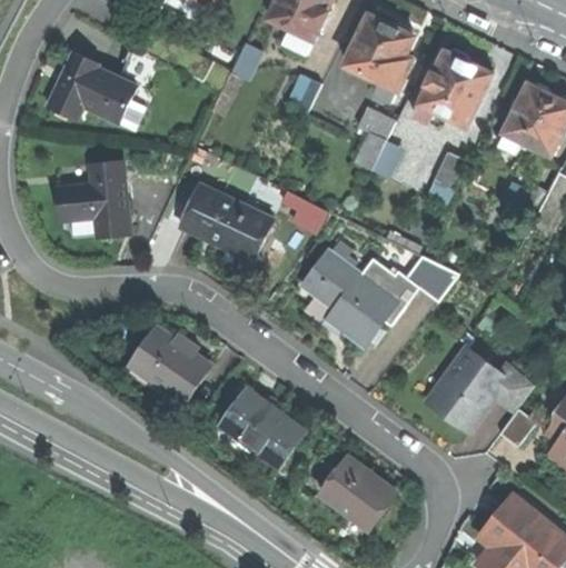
[(168,0),(196,13),(202,0),(205,0),(214,5),(216,0),(168,0)]
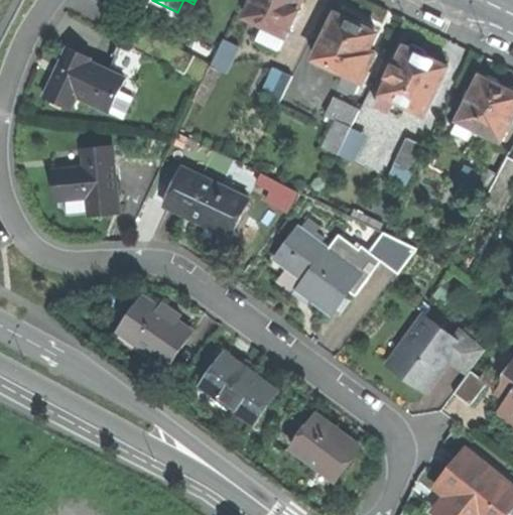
[(255,39),(277,49),(288,26),(290,27),(298,9),(296,9),(300,0),(250,0),(243,16),(262,25),(255,39)]
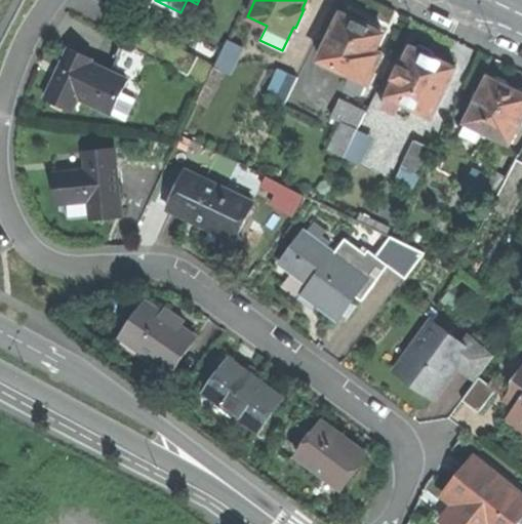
[(350,75),(366,82),(380,52),(373,49),(380,33),(378,31),(379,30),(378,25),(372,23),(366,19),(362,22),(361,23),(339,13),(318,59),(350,75)]
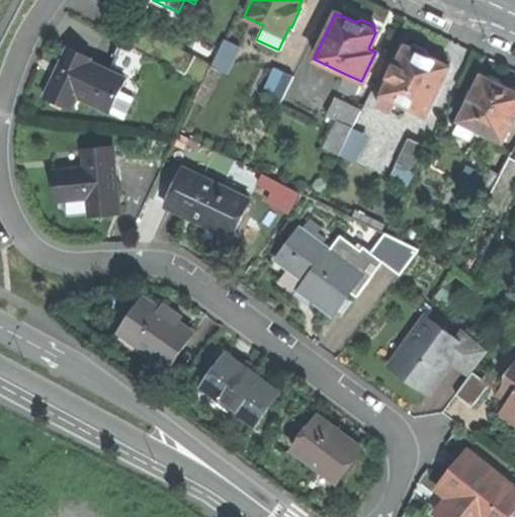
[(184,73),(190,61),(192,56),(138,28),(129,46),(143,53),(184,73)]
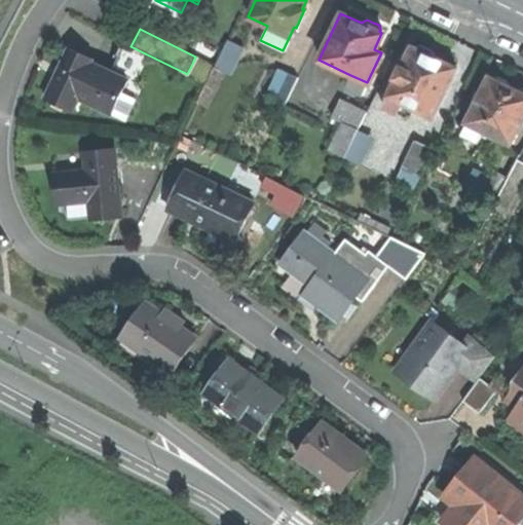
[(224,71),(229,74),(243,47),(226,39),(213,66),(224,71)]
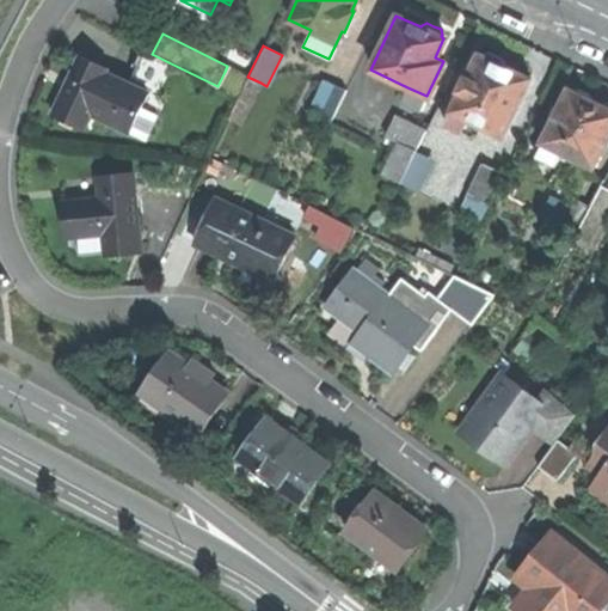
[(161,77),(163,75),(169,62),(152,54),(139,47),(130,61),(136,63),(161,77)]
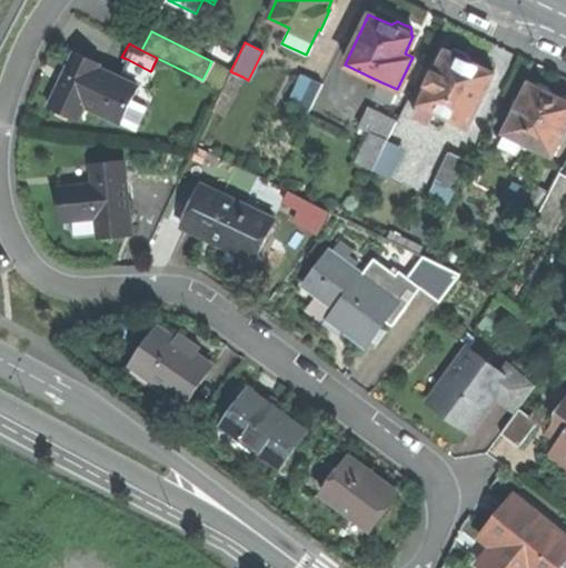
[(427,85),(419,102),(434,110),(466,125),(492,72),(467,61),(468,59),(465,55),(453,48),(447,49),(446,51),(444,50),(434,71),(433,71),(426,85),(427,85)]
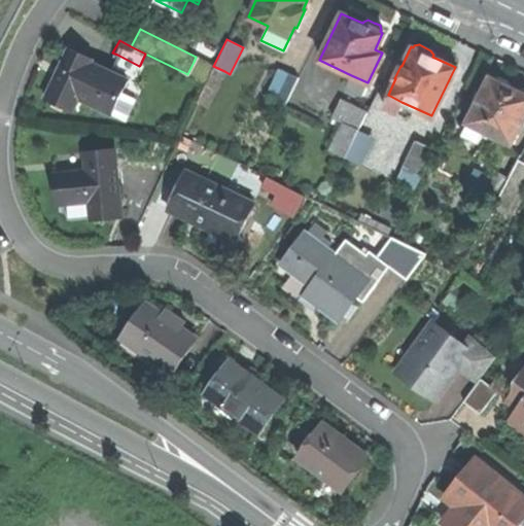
[(121,90),(127,79),(109,70),(92,61),(93,60),(72,49),(58,78),(46,99),(73,112),(79,100),(108,115),(111,110),(121,90)]
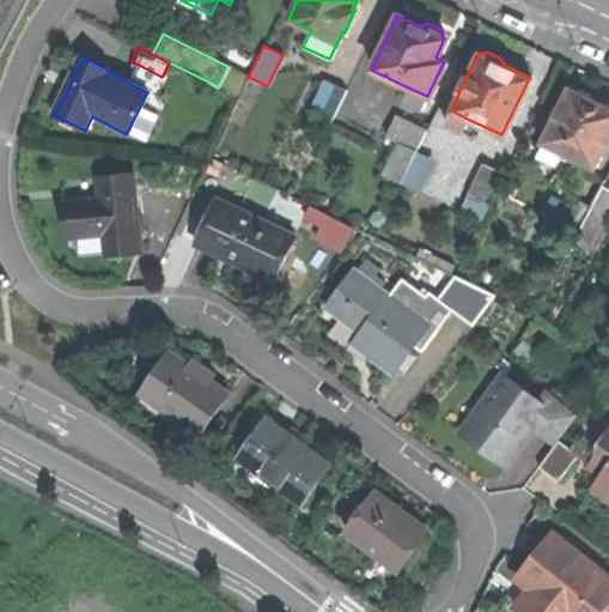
[(168,78),(163,76),(162,77),(136,64),(127,82),(147,92),(158,97),(168,78)]
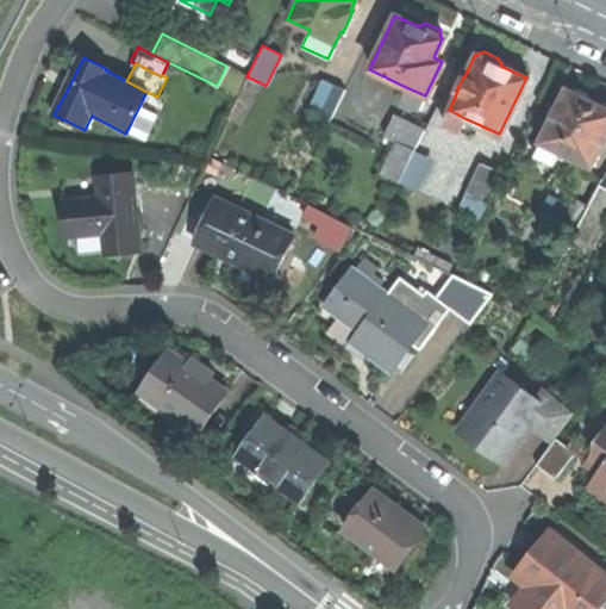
[(226,117),(239,124),(260,82),(247,76),(244,81),(237,95),(226,117)]
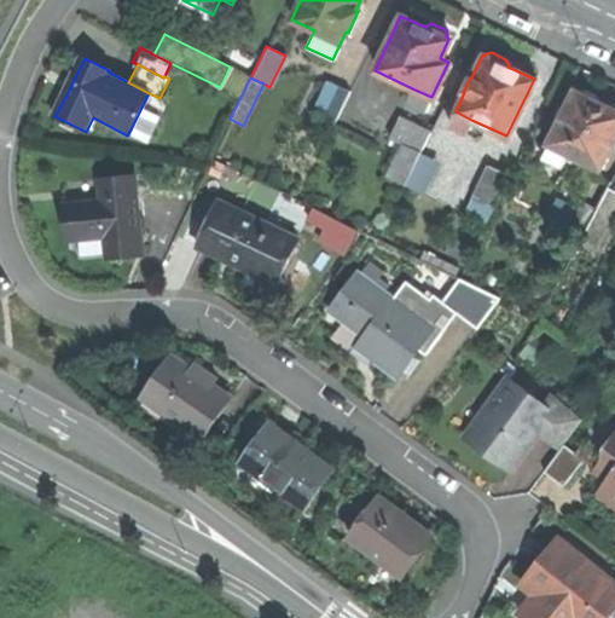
[(347,91),(328,81),(312,114),(332,123),(347,91)]
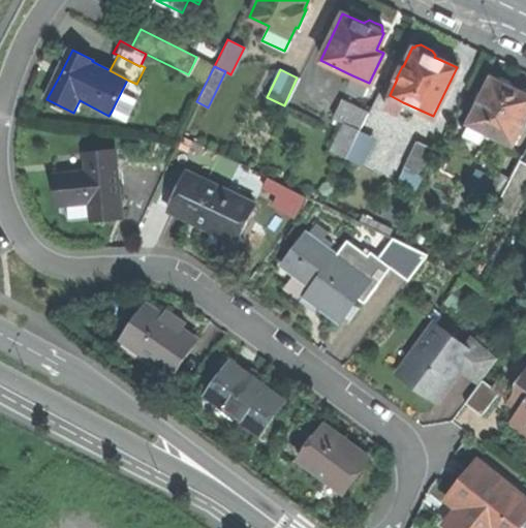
[(364,95),(369,83),(352,75),(346,87),(364,95)]
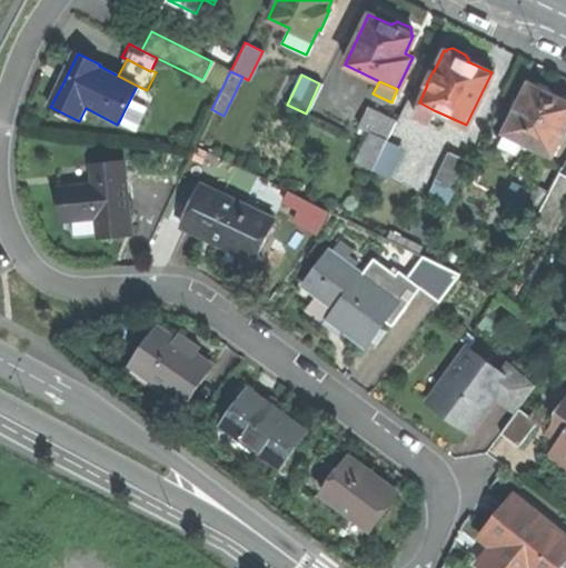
[(522,140),(550,153),(565,120),(565,102),(547,93),(548,92),(546,87),(543,85),(538,82),(533,85),(532,86),(527,83),(519,100),(514,97),(506,112),(512,116),(497,146),(515,155),(522,140)]
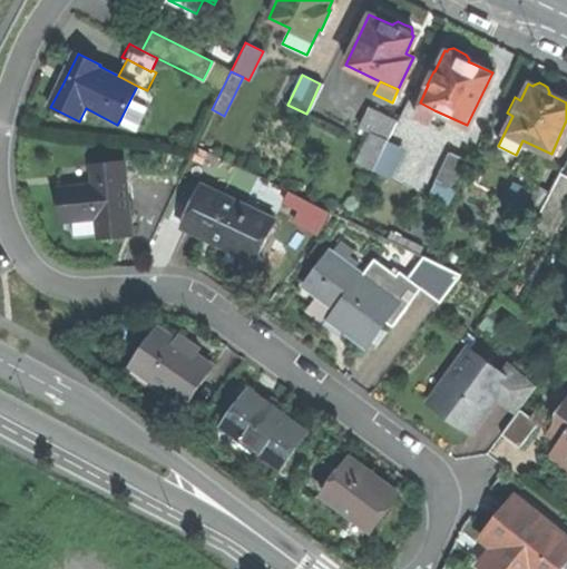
[(147,105),(132,97),(120,119),(136,127),(147,105)]
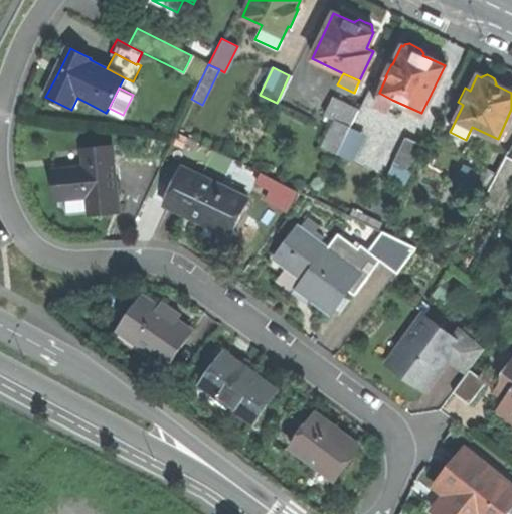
[(387,112),(392,100),(379,93),(373,105),(387,112)]
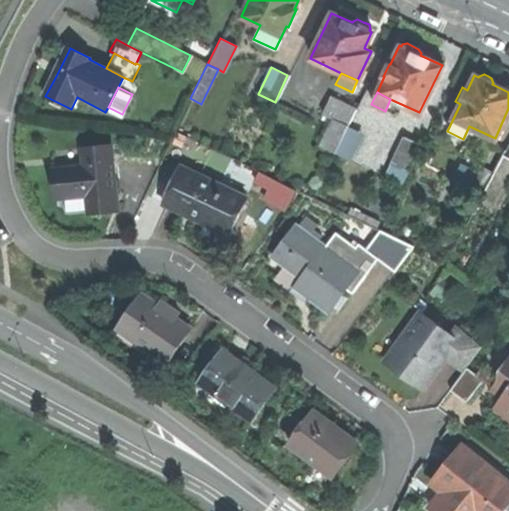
[(329,96),(320,113),(332,119),(319,146),(333,153),(354,109),(329,96)]
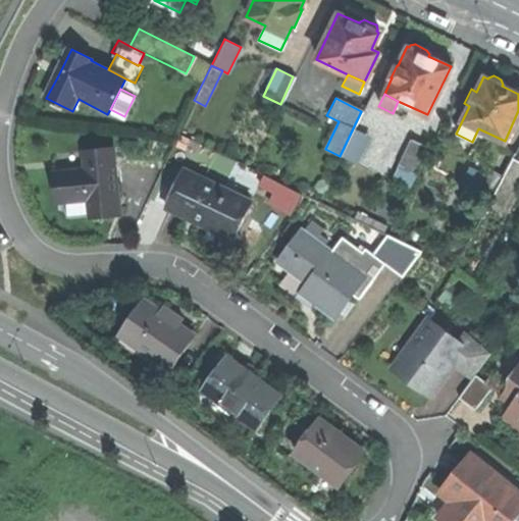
[(428,147),(411,139),(391,180),(408,190),(428,147)]
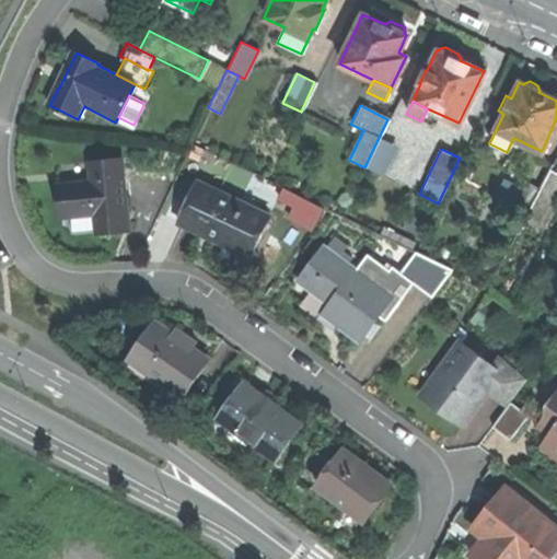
[(126,229),(119,159),(96,161),(99,177),(90,177),(90,182),(56,184),(58,202),(59,216),(93,212),(95,232),(126,229)]
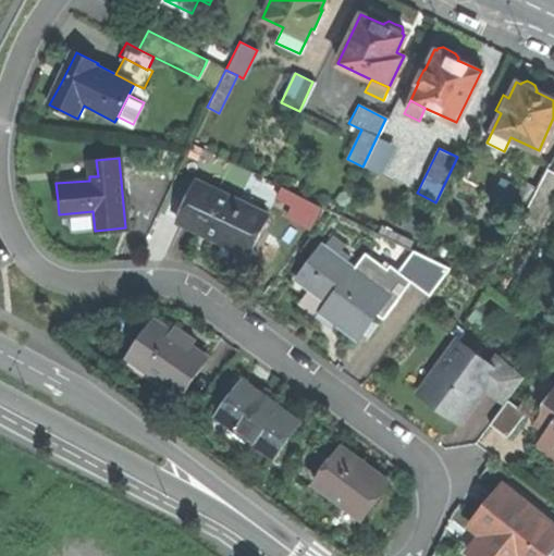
[(524,211),(541,220),(553,195),(553,172),(545,169),(524,211)]
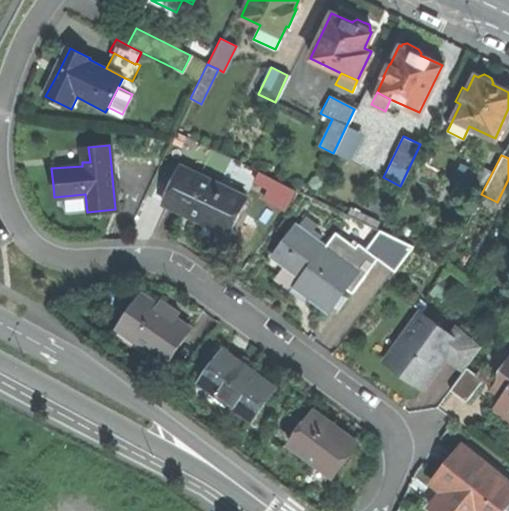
[(243,197),(179,167),(162,203),(190,216),(226,233),(243,197)]
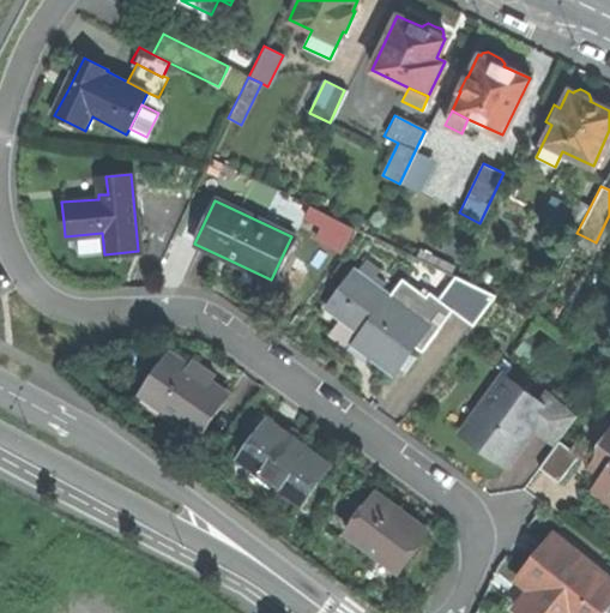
[(300,222),(345,245),(356,224),(310,202),(300,222)]
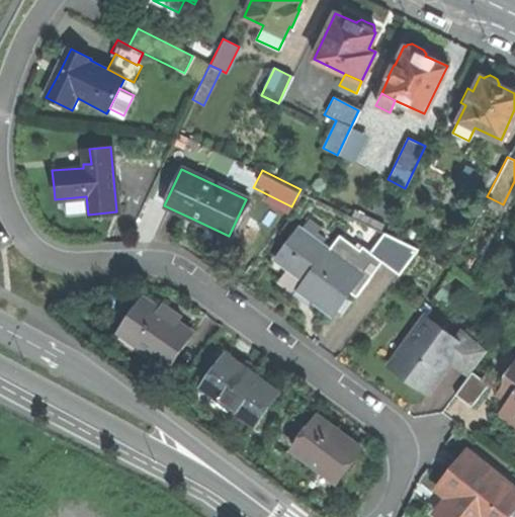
[(303,231),(314,239),(322,227),(311,220),(303,231)]
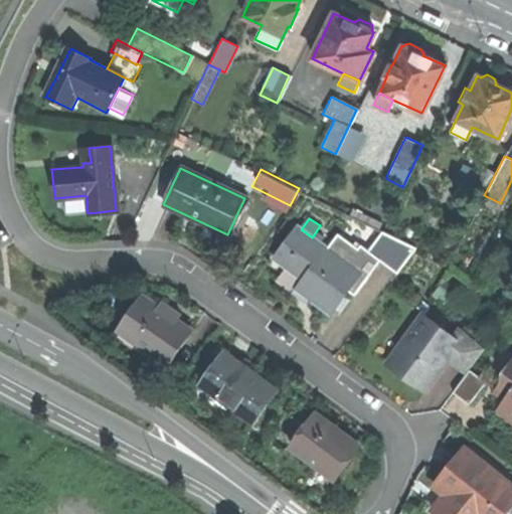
[(329,314),(346,290),(353,294),(366,276),(326,247),(312,237),(301,229),(296,225),(272,258),(300,278),(293,288),(309,300),(329,314)]
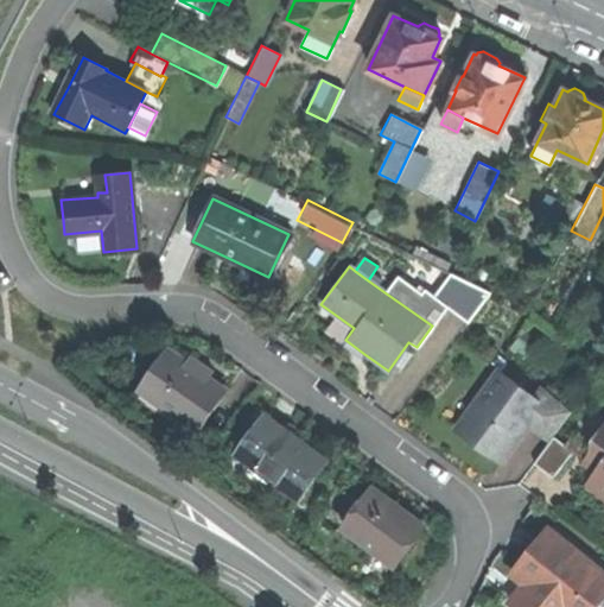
[(385,292),(432,326),(445,307),(465,322),(489,291),(450,272),(433,295),(424,288),(421,292),(398,274),(385,292)]
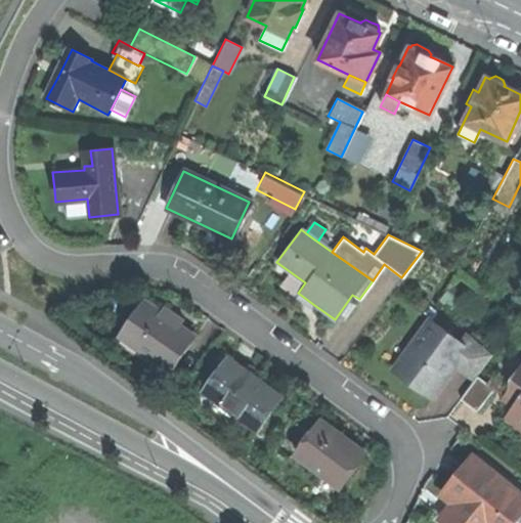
[(120,336),(168,369),(192,336),(171,320),(144,301),(120,336)]
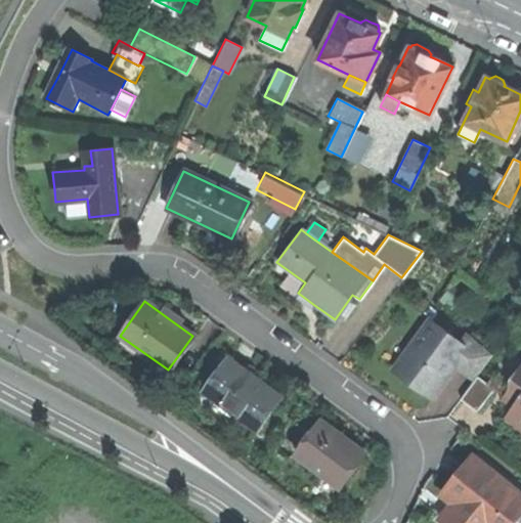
[(459,340),(428,317),(393,365),(408,377),(405,381),(414,387),(429,398),(444,377),(443,372),(451,362),(473,379),(475,376),(491,354),(464,332),(459,340)]
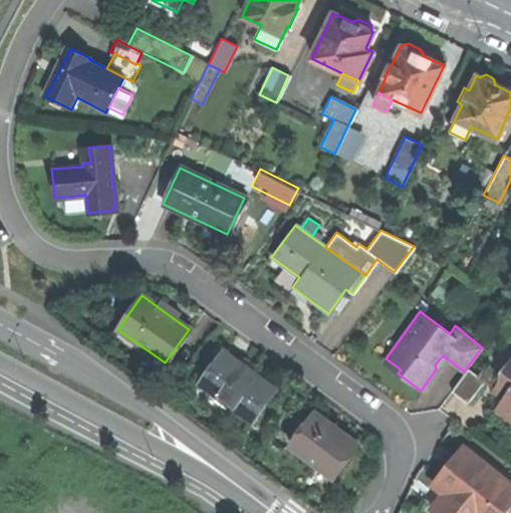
[(199,385),(249,422),(274,389),(250,370),(223,351),(199,385)]
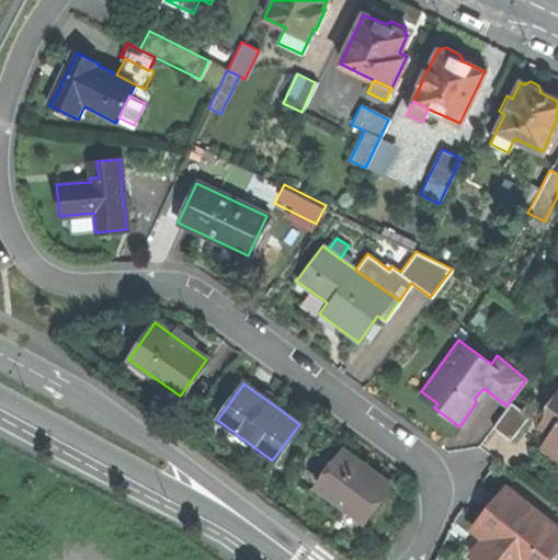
[(418,396),(434,408),(437,403),(421,391),(418,396)]
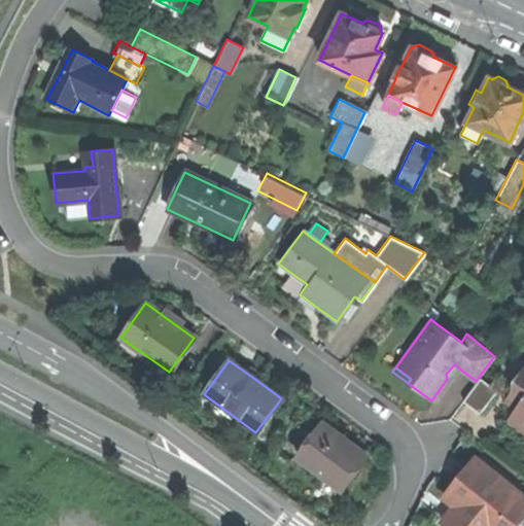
[(519,384),(507,399),(518,409),(510,420),(518,426),(523,430),(523,367),(515,381),(519,384)]
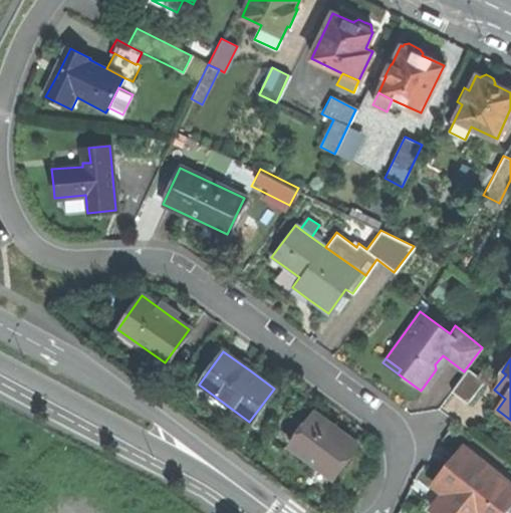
[(483,380),(466,368),(464,371),(450,391),(466,403),(483,380)]
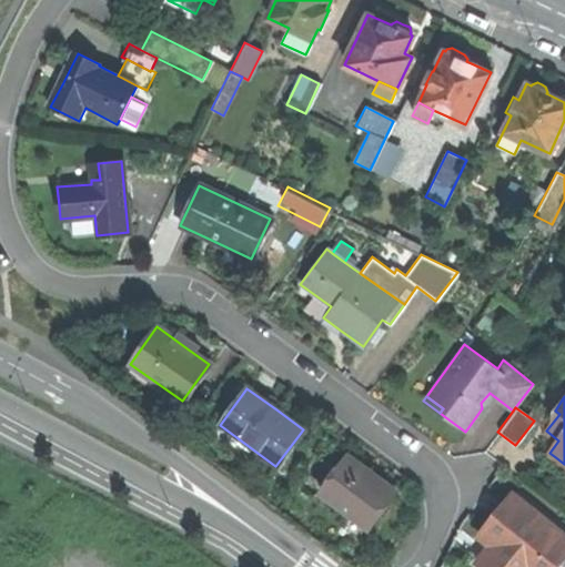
[(318,496),(367,533),(397,492),(369,472),(347,456),(318,496)]
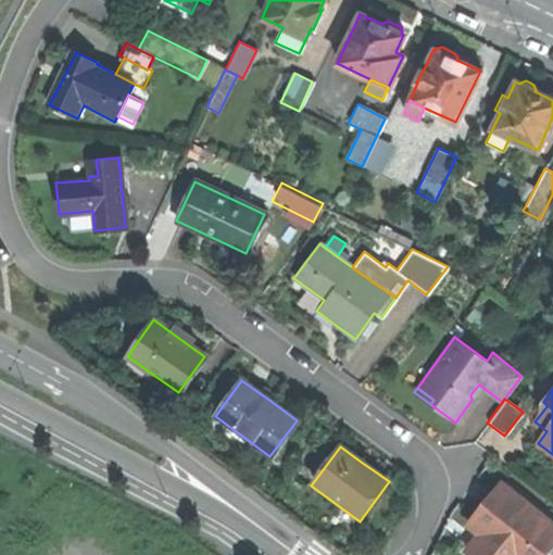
[(465,550),(472,554),(540,554),(552,540),(552,526),(500,483),(482,505),(467,525),(478,533),(465,550)]
